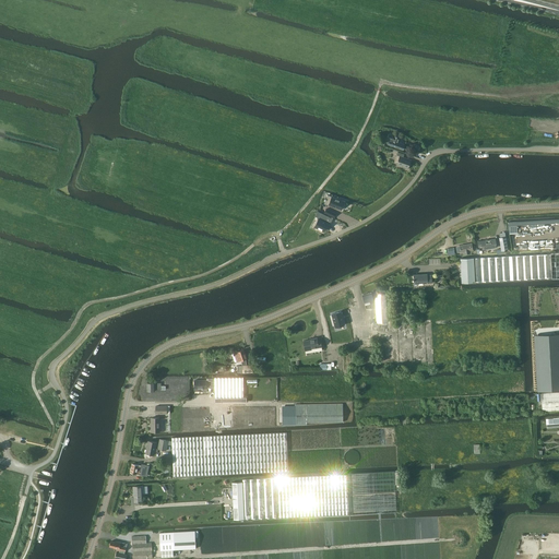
[(405,145),(397,142),(400,138),(390,134),(388,139),(390,140),(389,140),(388,144),(389,144),(403,150),(405,145)]
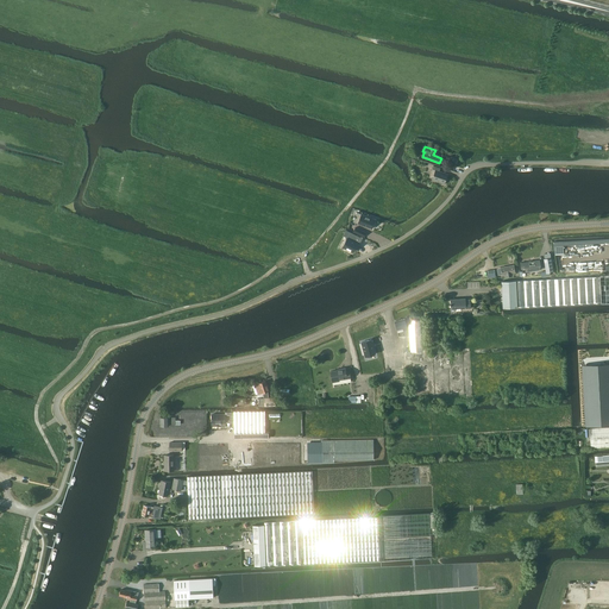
[(439,182),(439,183),(440,183),(441,183),(443,183),(444,183),(447,175),(439,171),(440,168),(433,165),(432,169),(435,170),(433,180),(439,182)]
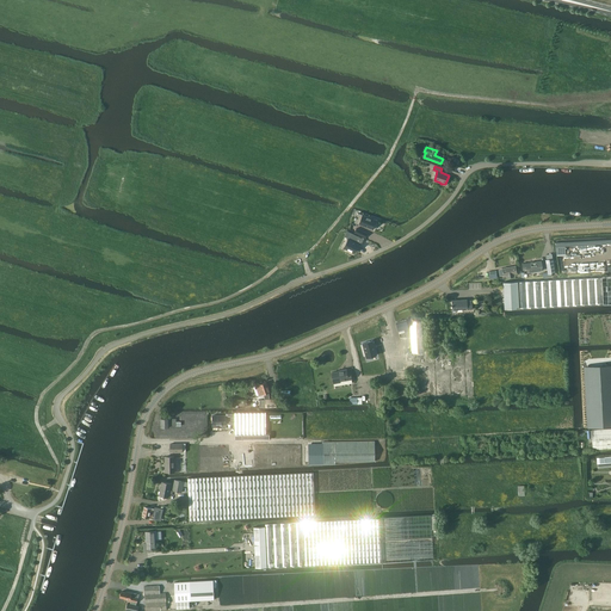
[(376,220),(358,214),(355,223),(374,229),(376,220)]
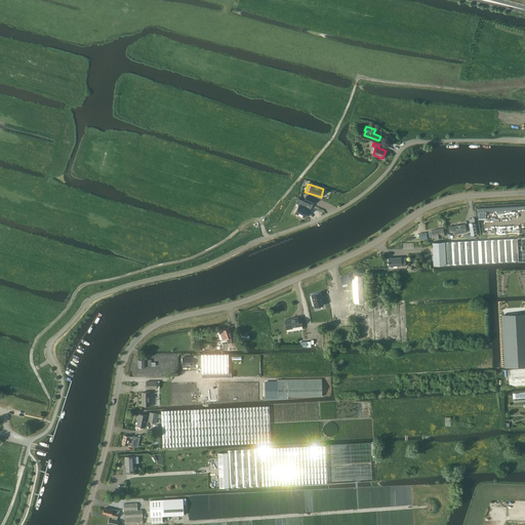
[(316,201),(307,196),(305,200),(314,205),(316,201)]
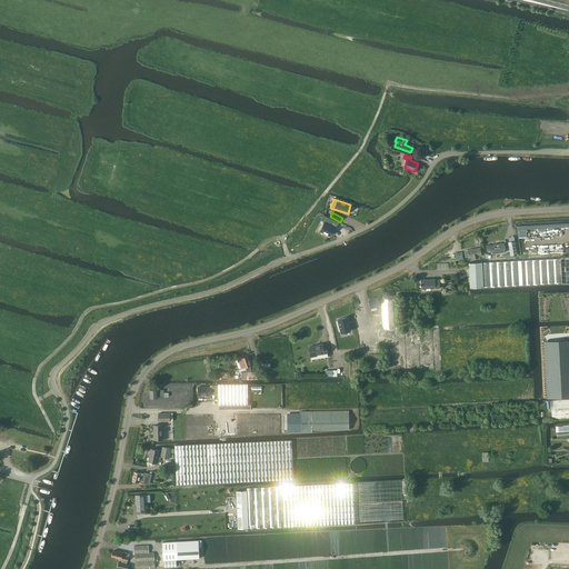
[(325,222),(320,230),(330,236),(335,227),(330,226),(333,220),(327,217),(325,222)]
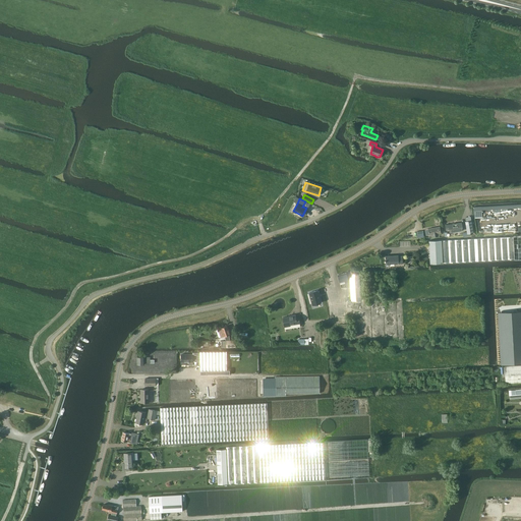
[(474,207),(474,218),(482,217),(482,210),(496,209),(496,208),(501,208),(501,205),(474,207)]
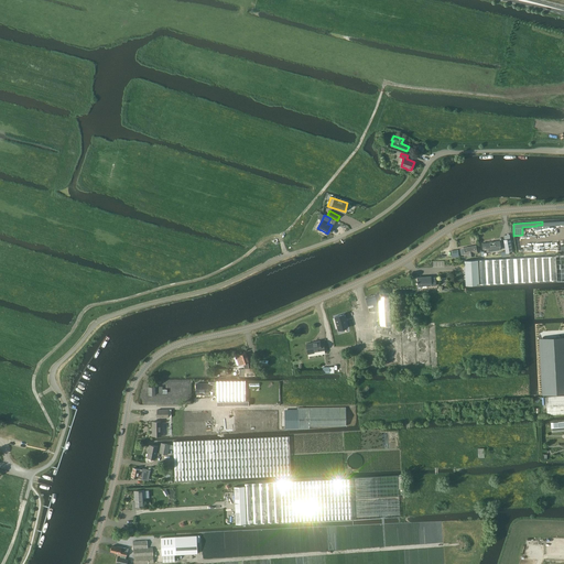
[(518,239),(516,239),(517,253),(534,252),(533,239),(527,239),(527,238),(518,239)]
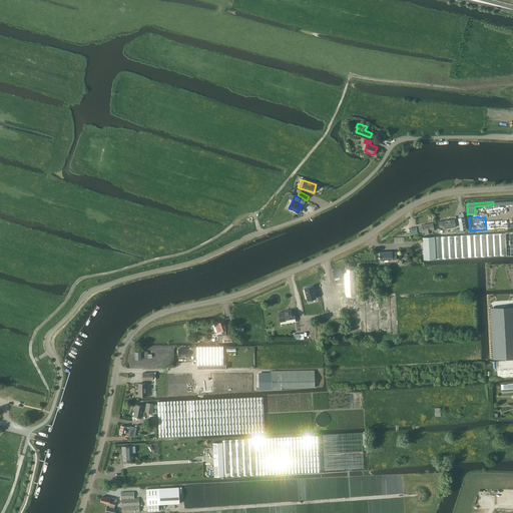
[(454,219),(439,221),(439,226),(442,226),(443,229),(455,227),(454,219)]
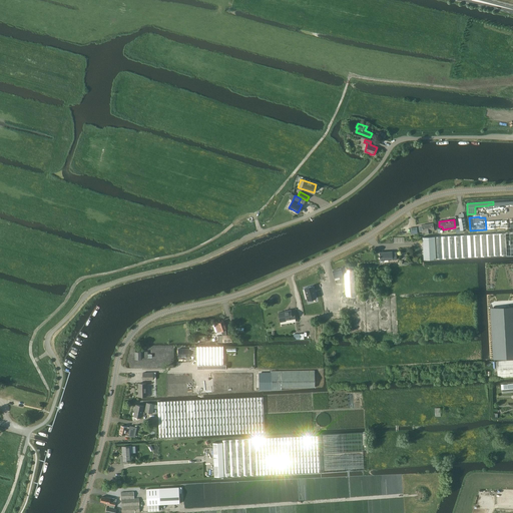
[(430,232),(430,230),(434,229),(433,223),(422,225),(423,231),(427,230),(427,233),(430,232)]
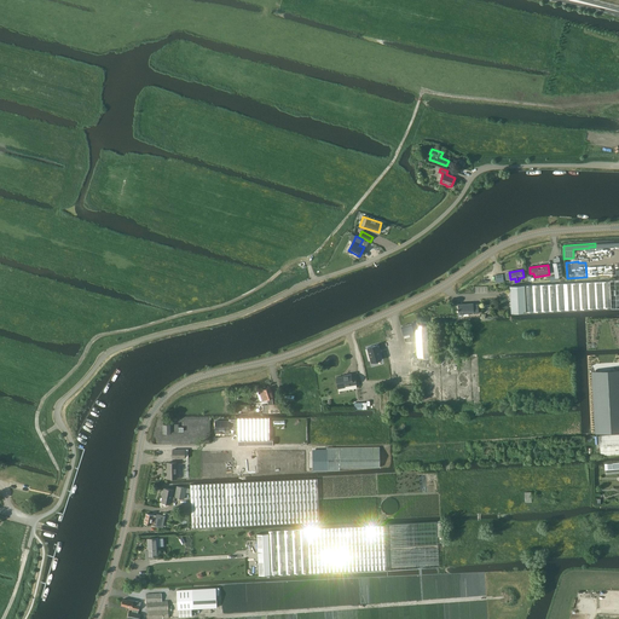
[(618,308),(618,279),(611,281),(609,282),(525,285),(509,287),(512,313),(611,307),(612,310),(618,308)]
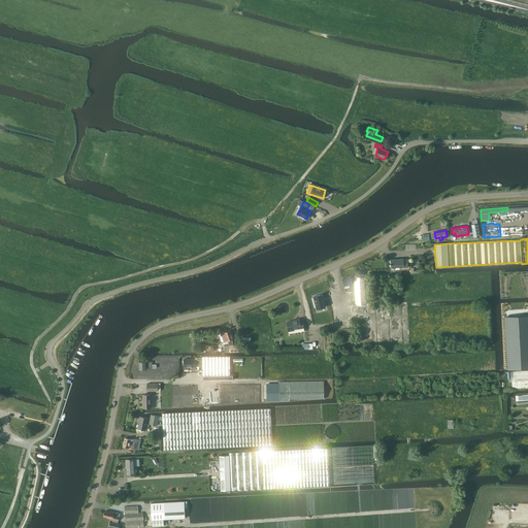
[(403,259),(390,260),(391,269),(393,270),(394,270),(394,269),(395,269),(395,268),(407,267),(407,260),(403,260),(403,259)]
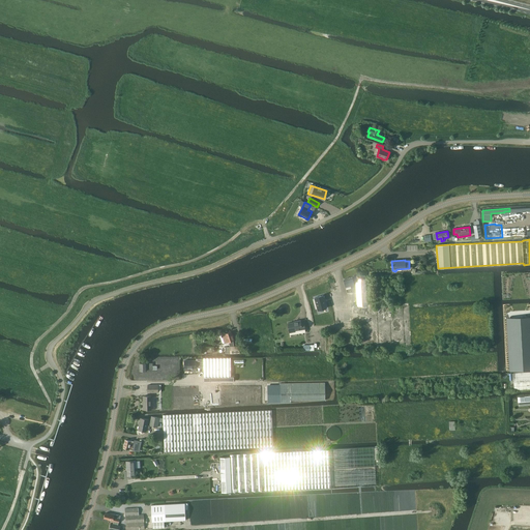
[(353,278),(352,277),(344,280),(346,287),(354,285),(353,283),(356,282),(357,282),(356,277),(353,278)]
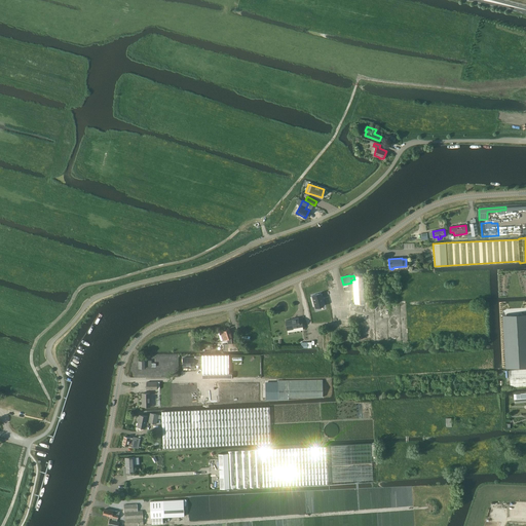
[(354,279),(353,279),(354,303),(365,303),(363,276),(355,276),(355,279),(354,279)]
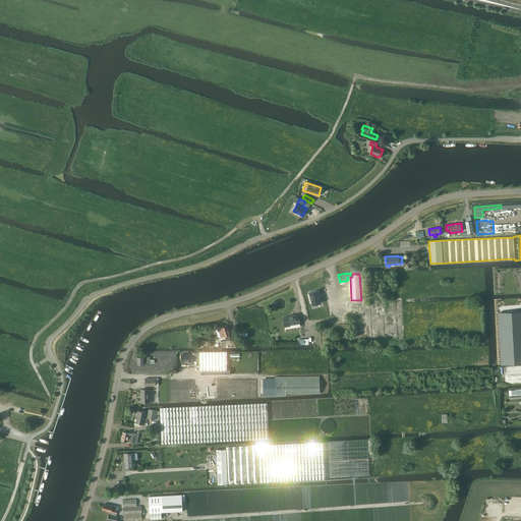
[(319,294),(310,294),(310,306),(320,306),(319,294)]
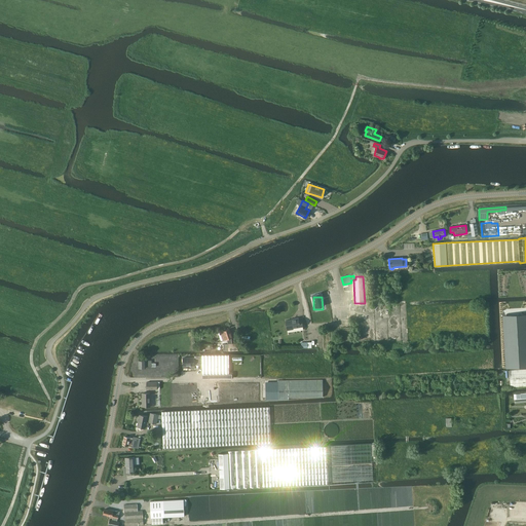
[(525,313),(505,315),(509,368),(525,366),(525,313)]
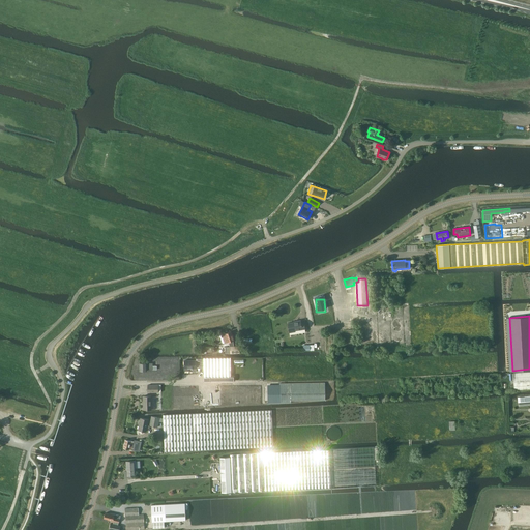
[(301,322),(288,324),(290,335),(295,334),(295,332),(295,331),(305,329),(304,323),(301,324),(301,322)]
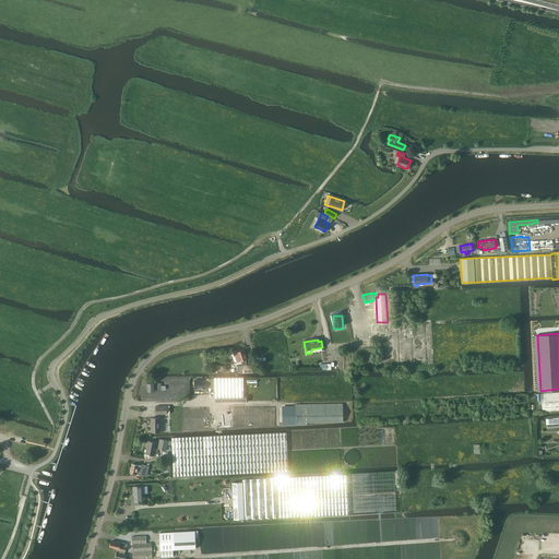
[(247,366),(246,359),(247,359),(244,351),(238,353),(234,354),(235,355),(232,356),(235,364),(237,363),(241,361),(242,367),(237,367),(238,373),(252,372),(252,365),(247,366)]
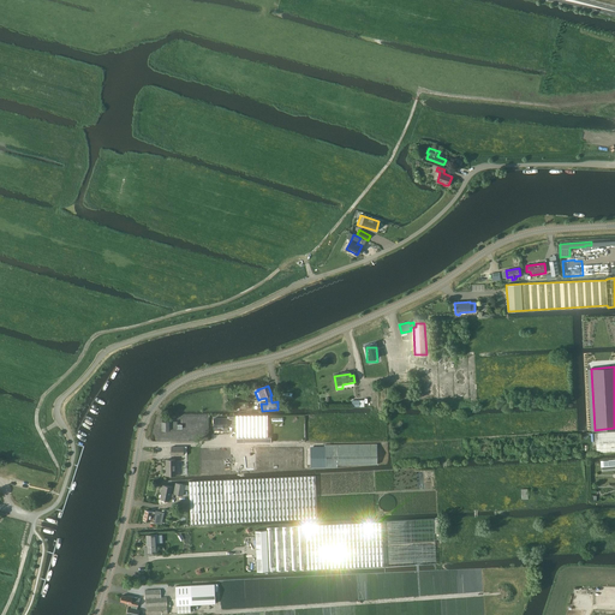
[(267,416),(237,416),(237,417),(237,427),(237,442),(272,442),(272,437),(268,437),(267,416)]
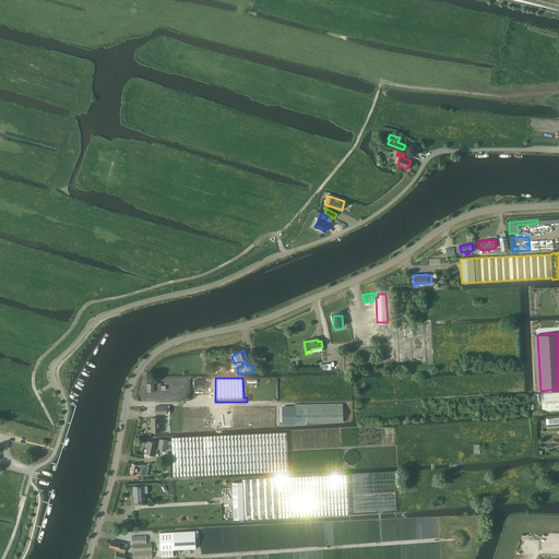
[(194,381),(194,389),(200,389),(200,392),(207,392),(207,381),(194,381)]
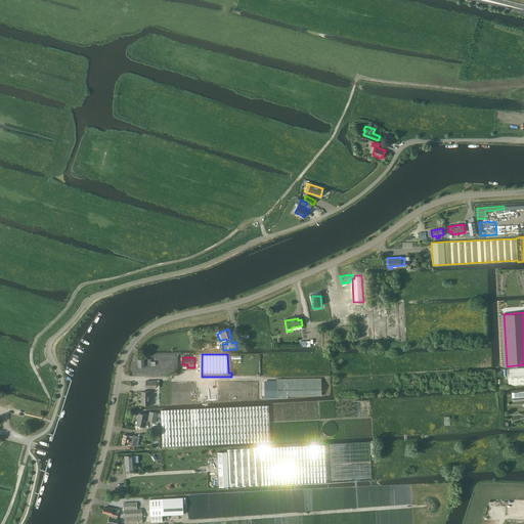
[(505,376),(506,386),(508,386),(509,386),(523,384),(523,366),(506,368),(507,376),(505,376)]
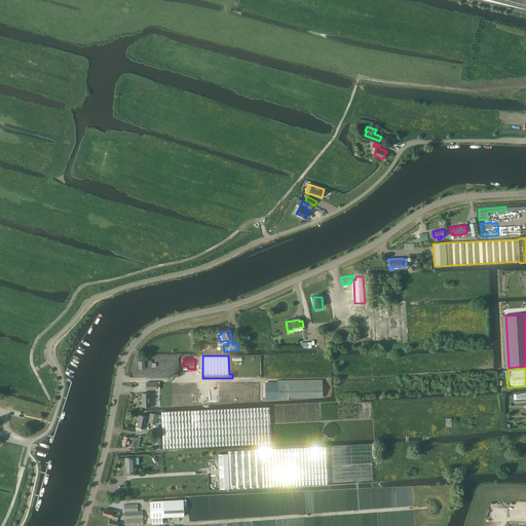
[(217,381),(209,381),(159,382),(147,382),(147,389),(159,389),(160,405),(210,404),(210,402),(219,402),(246,402),(246,401),(289,400),(289,398),(323,397),(323,379),(245,381),(217,381)]
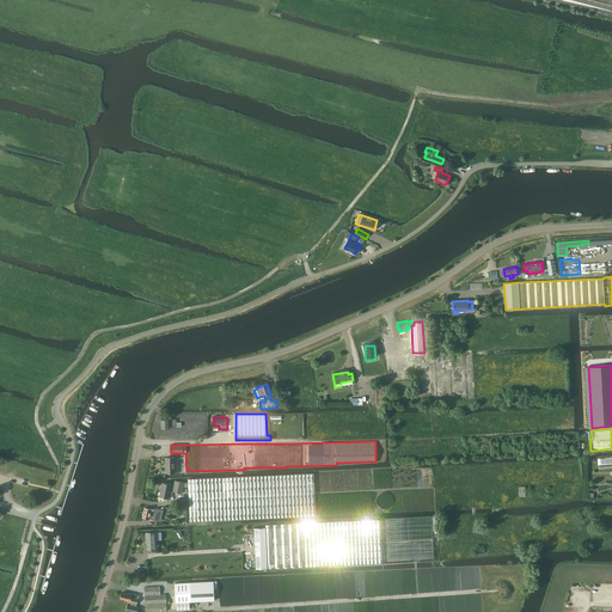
[(611,457),(598,458),(599,469),(611,467),(611,457)]
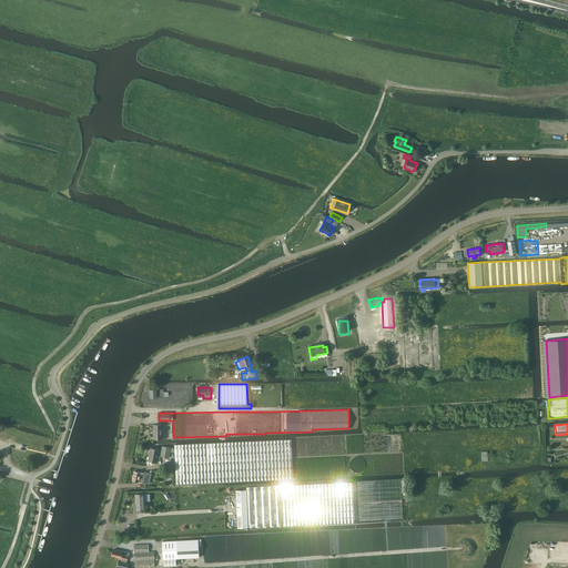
[(163,446),(161,456),(169,458),(170,452),(175,453),(176,484),(254,480),(293,478),(293,477),(292,459),(292,457),(292,440),(291,439),(253,440),(174,445),(174,448),(163,446)]
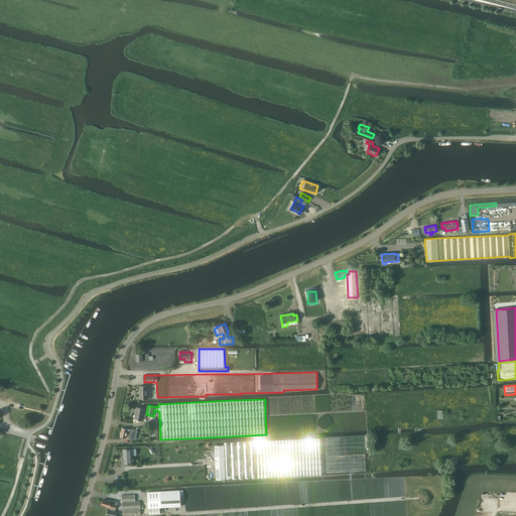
[(146,416),(146,414),(147,410),(144,410),(144,408),(137,407),(135,418),(142,420),(143,415),(146,416)]
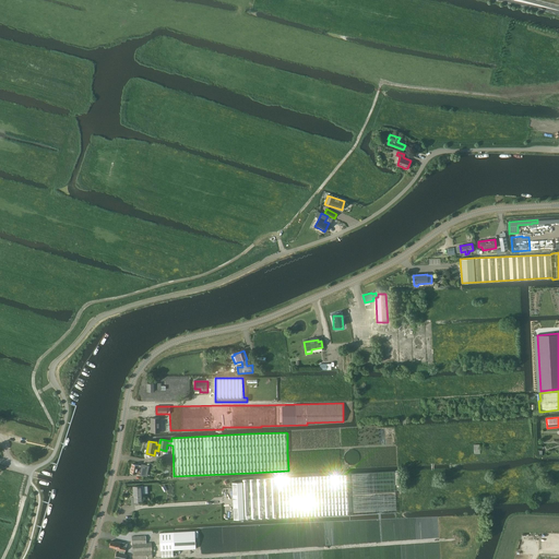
[(360,458),(360,455),(360,454),(359,453),(358,452),(357,451),(356,450),(355,450),(353,449),(352,450),(349,450),(348,451),(347,451),(346,453),(345,454),(345,455),(345,458),(345,459),(345,460),(346,461),(347,463),(348,464),(349,464),(351,465),(353,465),(354,465),(355,465),(357,464),(358,463),(359,462),(360,461),(360,459),(360,458)]
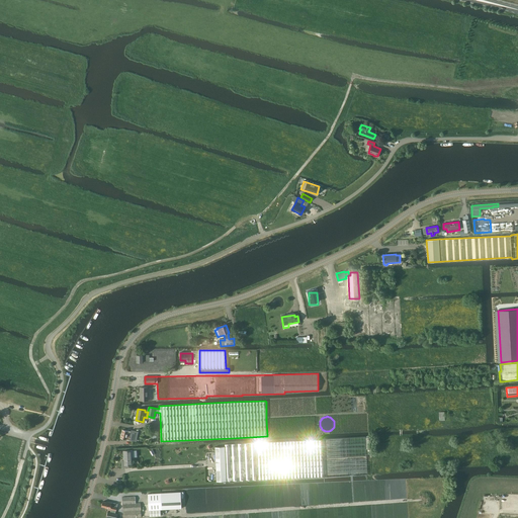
[(130,440),(132,432),(122,430),(121,438),(130,440)]
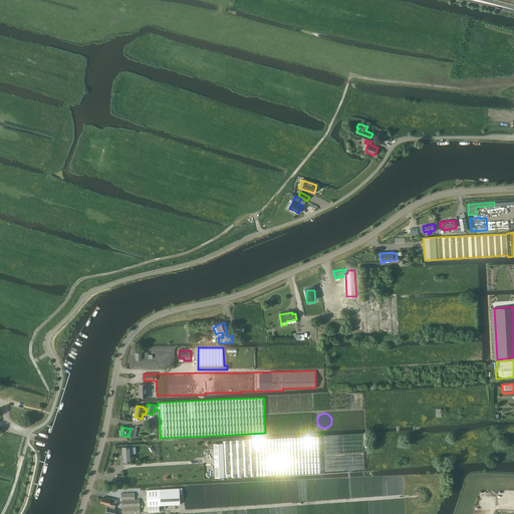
[(223,443),(213,444),(215,478),(225,477),(321,473),(321,474),(364,471),(362,434),(320,436),(320,437),(319,437),(223,441),(223,443)]
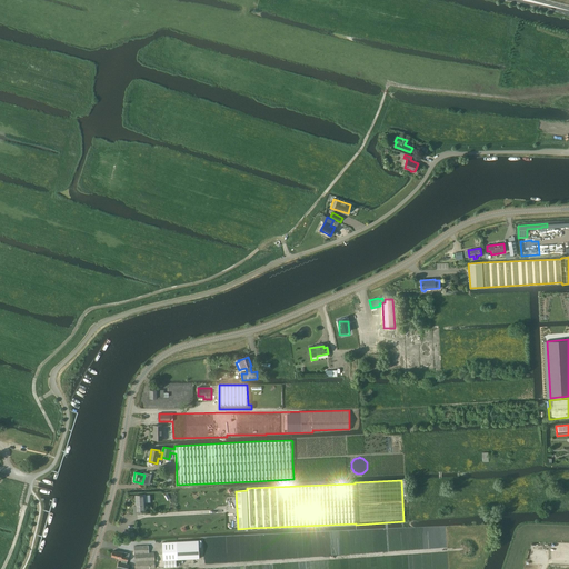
[(137,505),(133,505),(135,513),(142,513),(142,510),(145,510),(145,502),(149,501),(150,501),(149,495),(137,496),(137,505)]
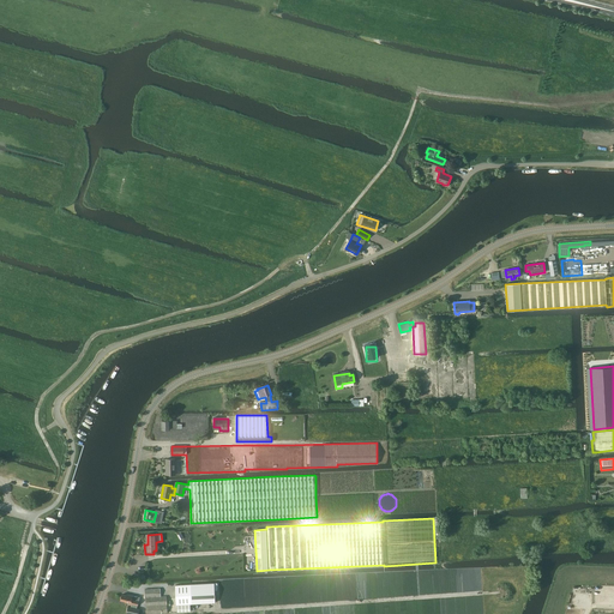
[(176,607),(214,605),(212,585),(175,588),(176,607)]
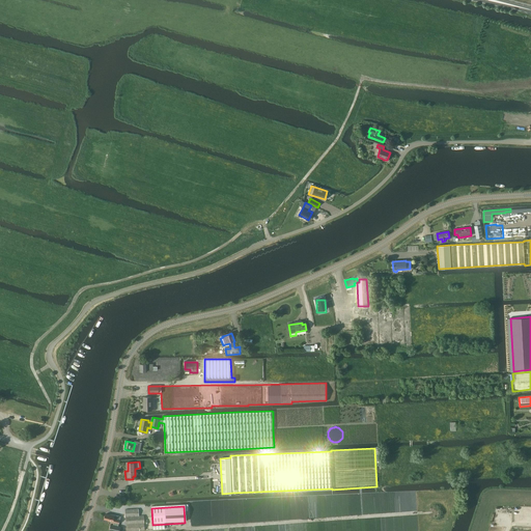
[(138,508),(126,509),(126,530),(130,530),(145,530),(144,515),(139,515),(138,508)]
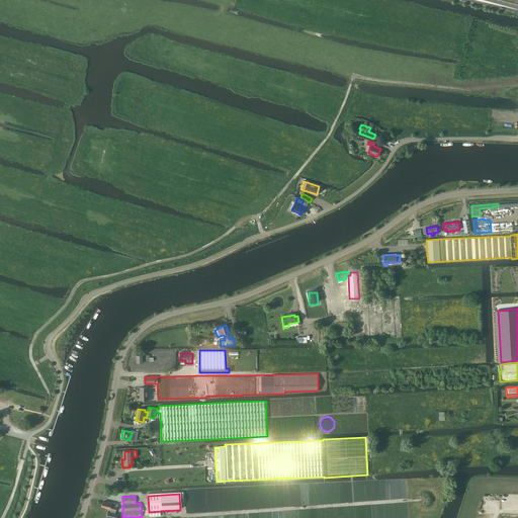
[(107,503),(103,502),(102,507),(106,507),(106,508),(111,510),(110,512),(108,512),(107,517),(112,517),(116,517),(117,514),(115,513),(117,507),(111,505),(112,503),(107,502),(107,503)]
